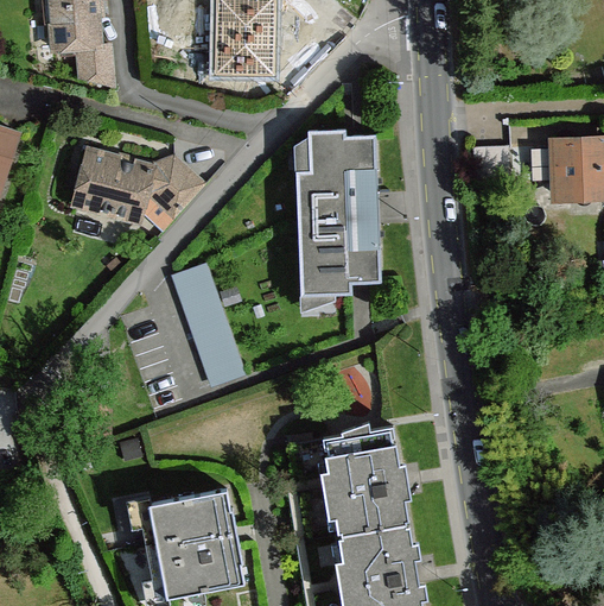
[(99,48),(93,0),(49,0),(55,51),(77,49),(99,48)]
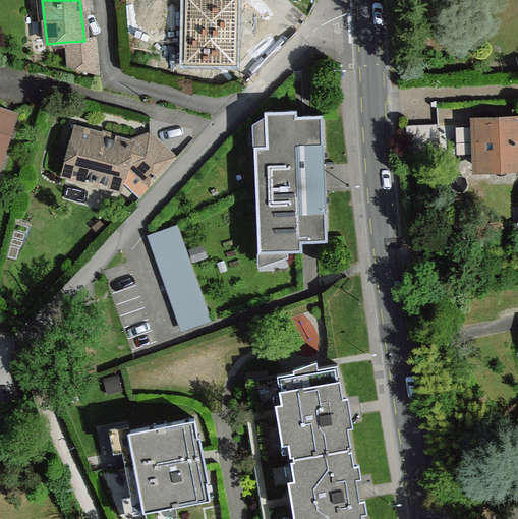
[(272,30),(241,0),(228,0),(192,39),(230,72),(272,30)]
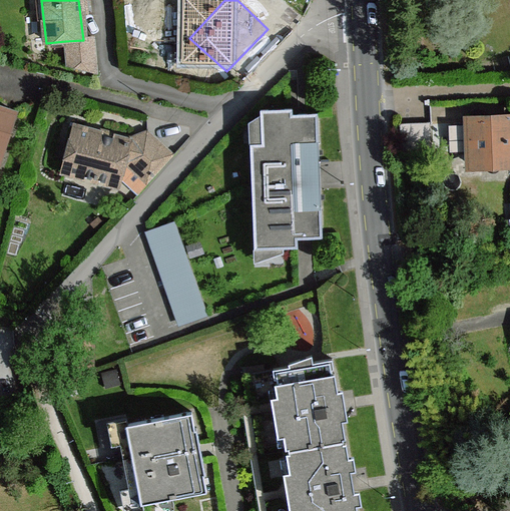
[(90,39),(83,40),(65,41),(67,68),(95,73),(90,39)]
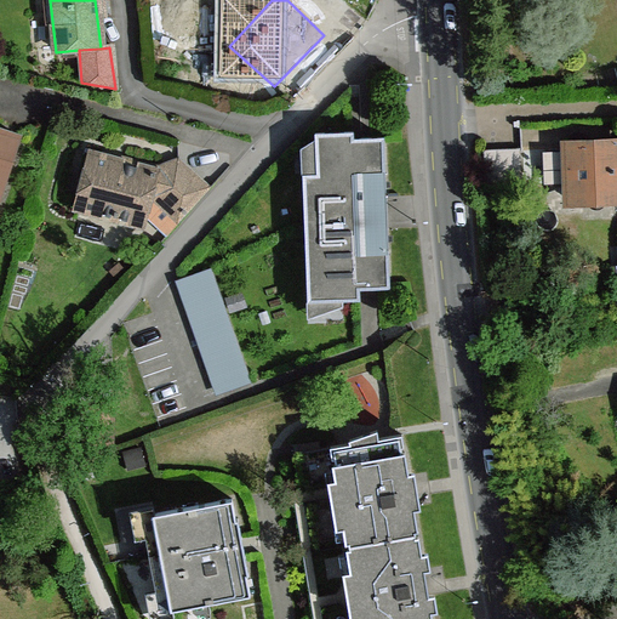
[(0,193),(17,140),(0,134),(0,193)]
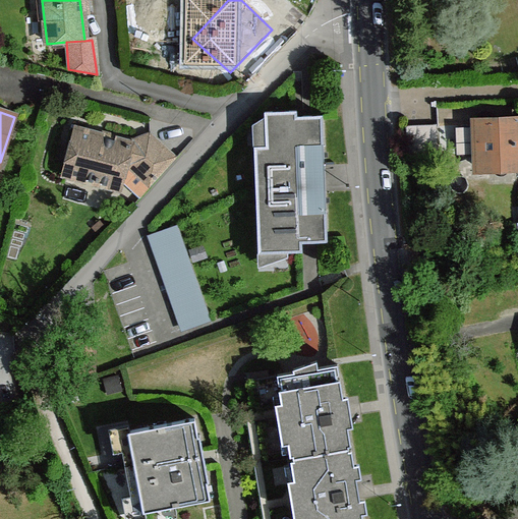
[(254,194),(299,193),(296,150),(322,150),(321,117),(295,118),(295,112),(264,113),(265,148),(252,149),(254,194)]
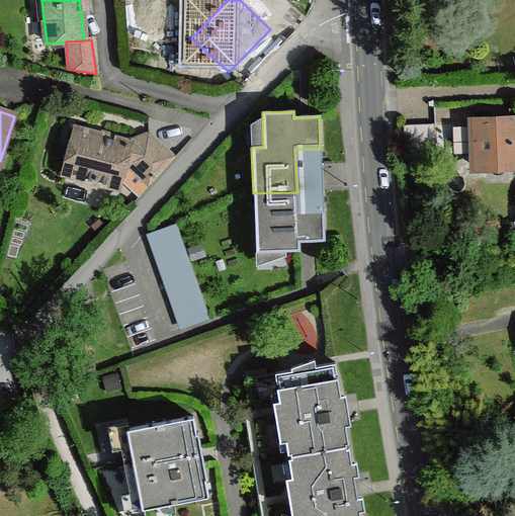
[(514,122),(471,124),(474,170),(514,168),(514,122)]
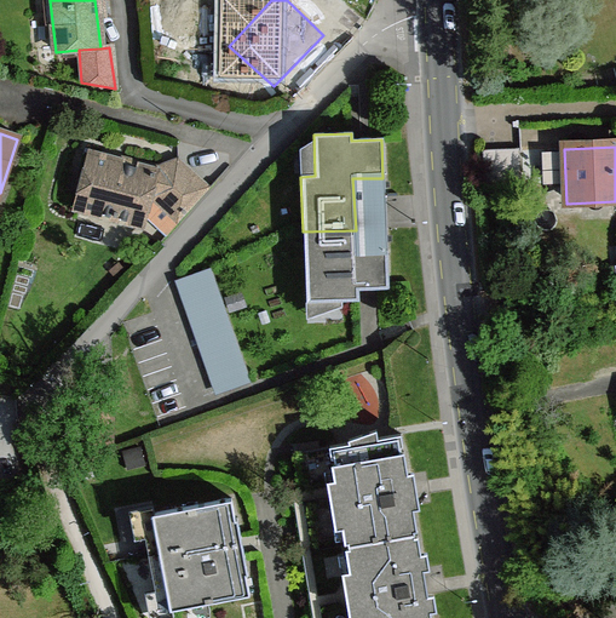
[(520,188),(517,150),(479,152),(482,190),(520,188)]
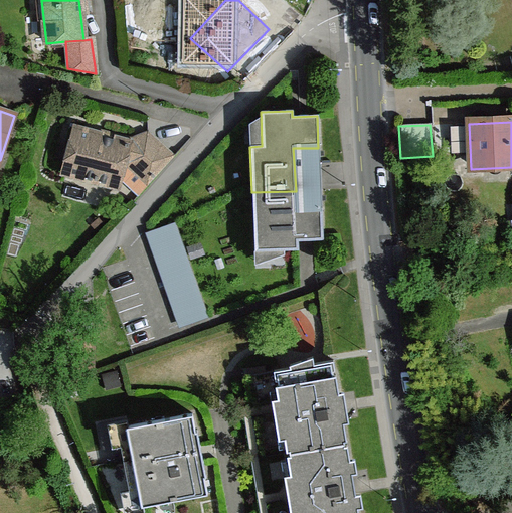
[(127,144),(72,131),(62,174),(114,187),(122,178),(127,144)]
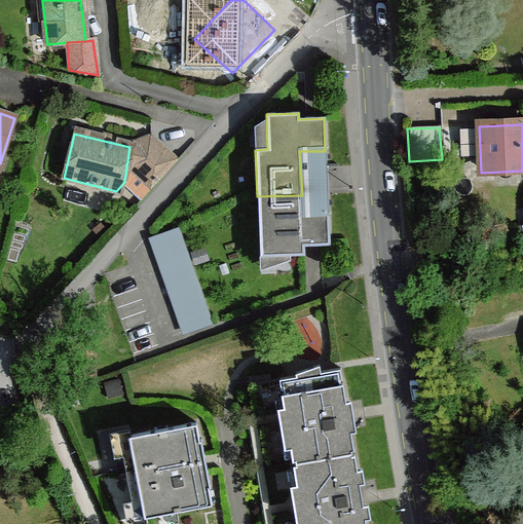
[(138,151),(136,161),(157,182),(176,160),(148,137),(138,151)]
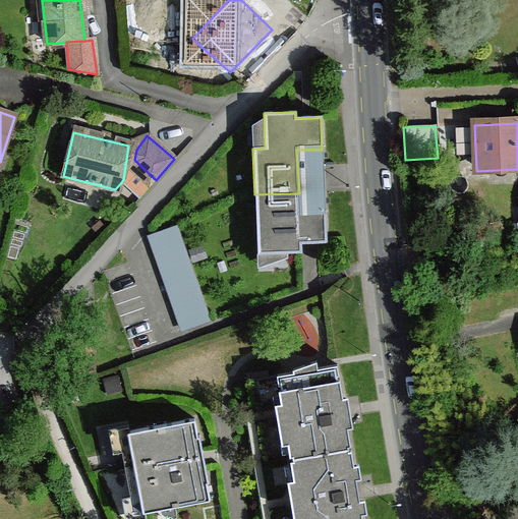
[(315,174),(305,174),(305,186),(315,186),(315,174)]
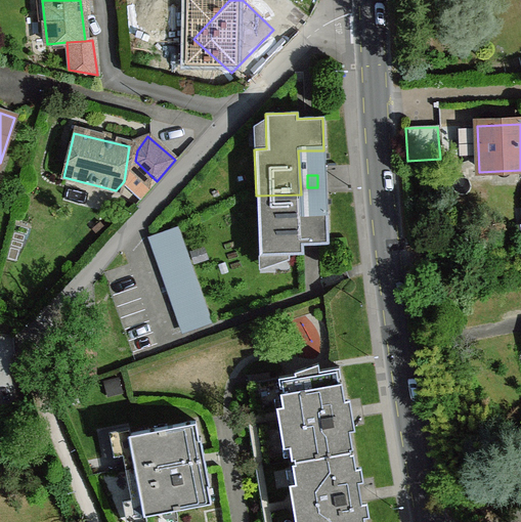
[(301,213),(301,194),(256,196),(259,256),(302,255),(301,245),(328,245),(326,213),(301,213)]
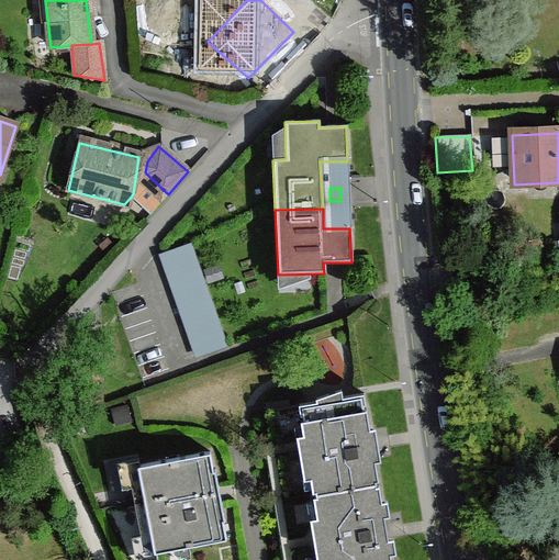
[(194,261),(189,245),(160,255),(167,271),(194,261)]
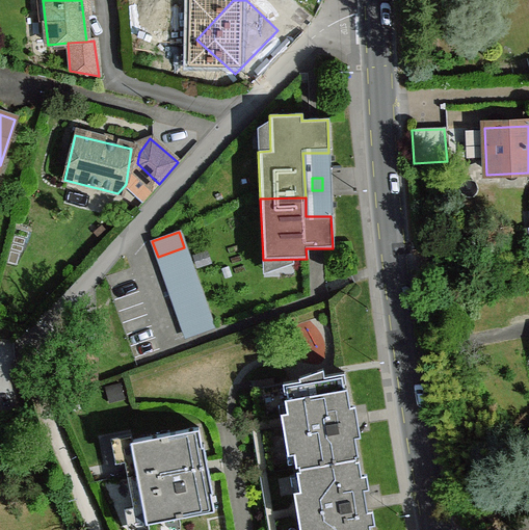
[(189,262),(184,247),(158,257),(163,271),(189,262)]
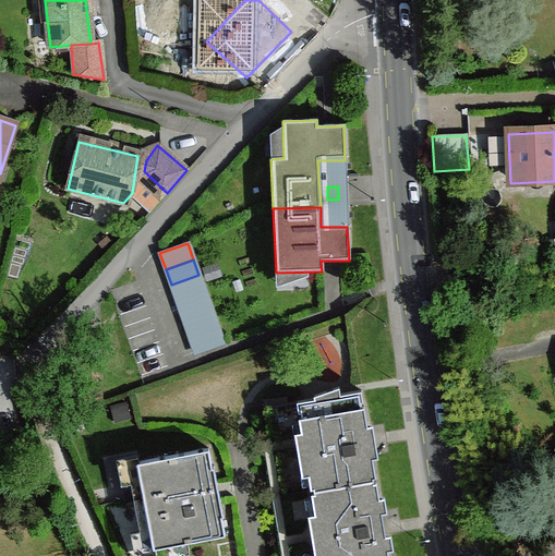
[(204,290),(198,275),(171,285),(177,300),(204,290)]
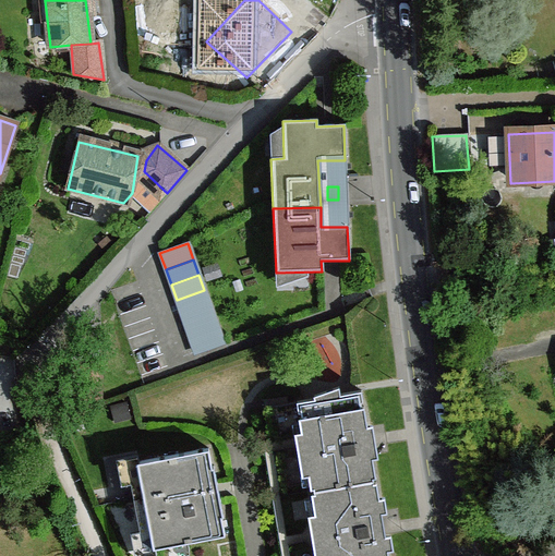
[(210,305),(204,290),(177,300),(182,315),(210,305)]
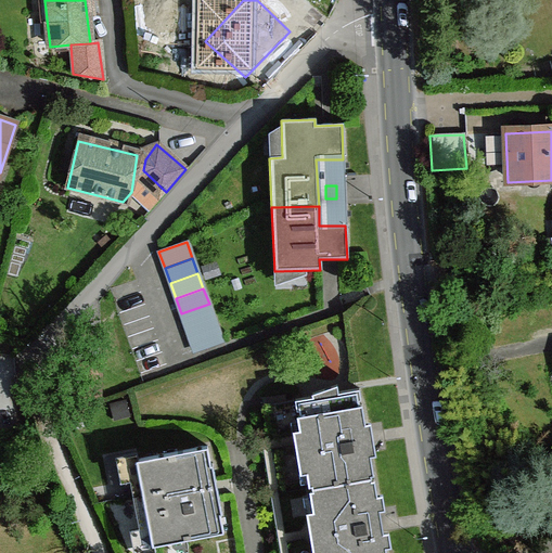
[(215,319),(209,304),(181,313),(187,330),(215,319)]
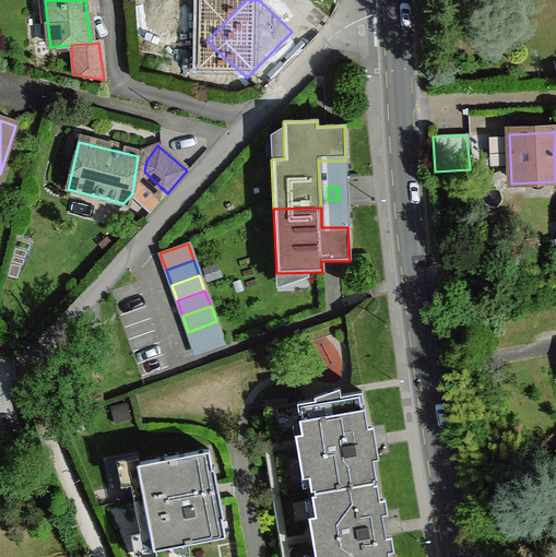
[(222,338),(216,321),(188,332),(192,347),(222,338)]
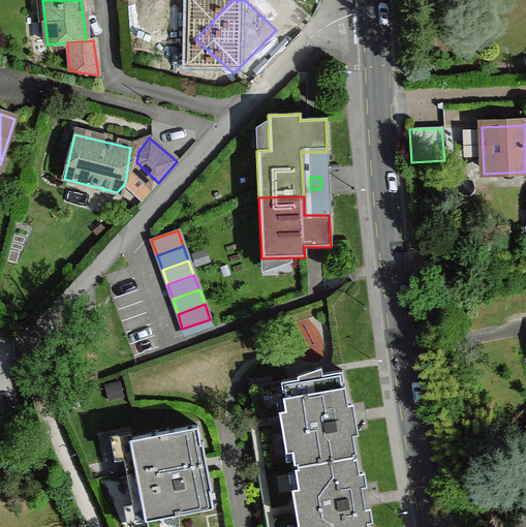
[(340,372),(280,382),(286,416),(287,426),(295,466),(354,456),(340,372)]
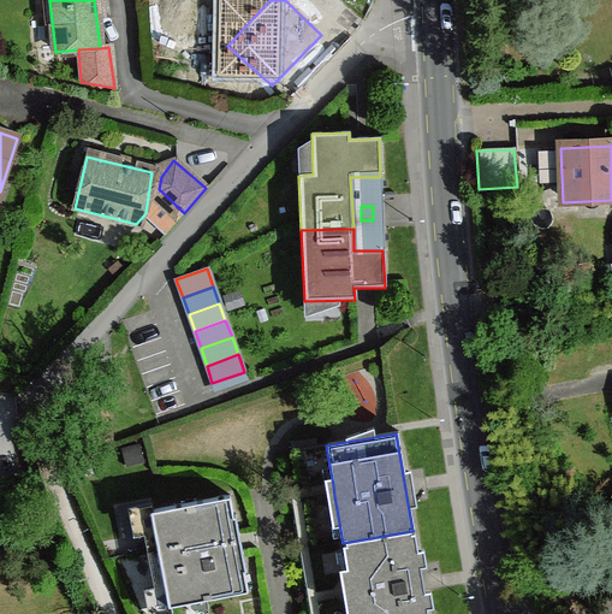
[(229,497),(138,514),(146,551),(158,609),(247,591),(239,558),(235,533),(229,497)]
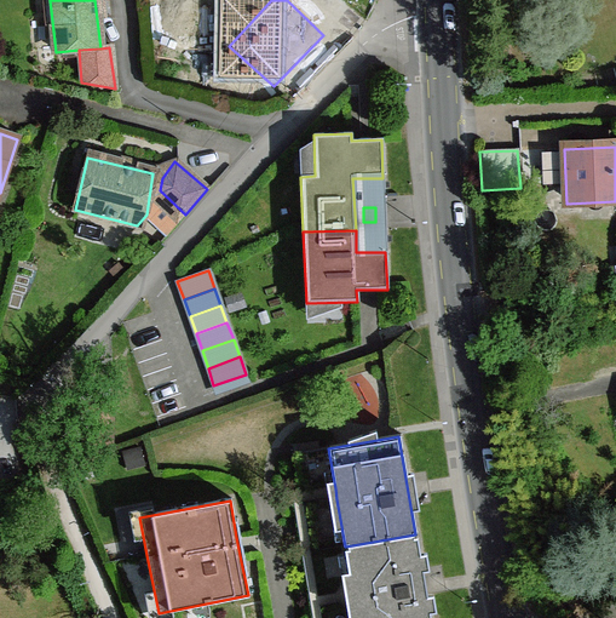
[(429,617),(415,534),(345,547),(350,578),(356,613),(356,617),(429,617)]
